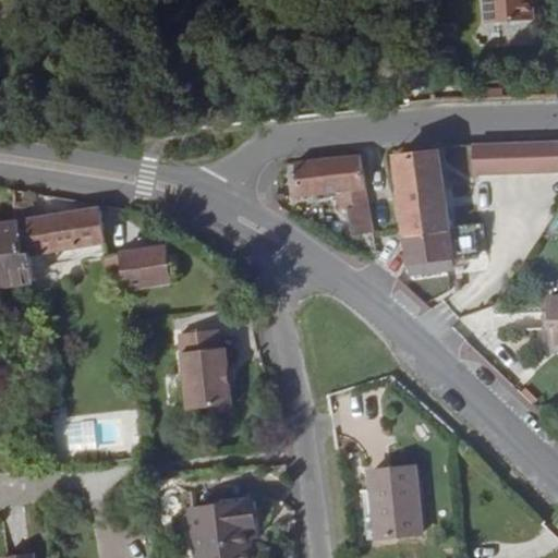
[(528,24),(526,0),(480,0),(481,25),(528,24)]
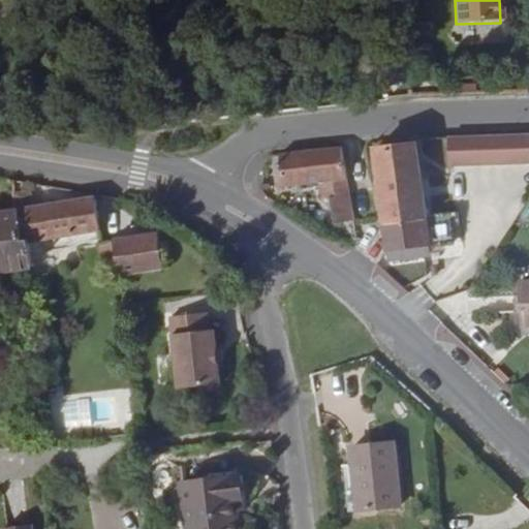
[(528,132),(445,134),(446,165),(528,163),(528,132)]
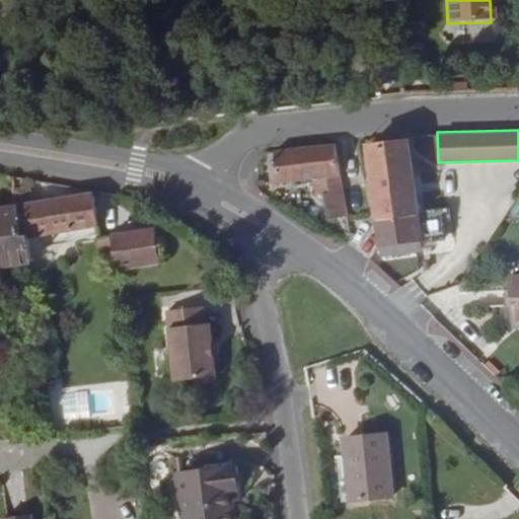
[(410,140),(368,145),(380,245),(383,245),(384,256),(421,250),(420,240),(425,240),(446,237),(442,209),(420,211),(410,140)]
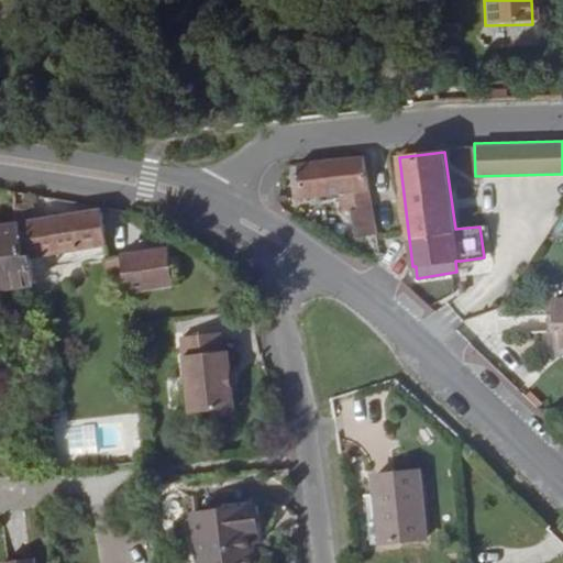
[(364,159),(286,167),(282,181),(291,179),(295,200),(340,195),(342,213),(351,211),(356,240),(378,234),(370,191),(364,159)]
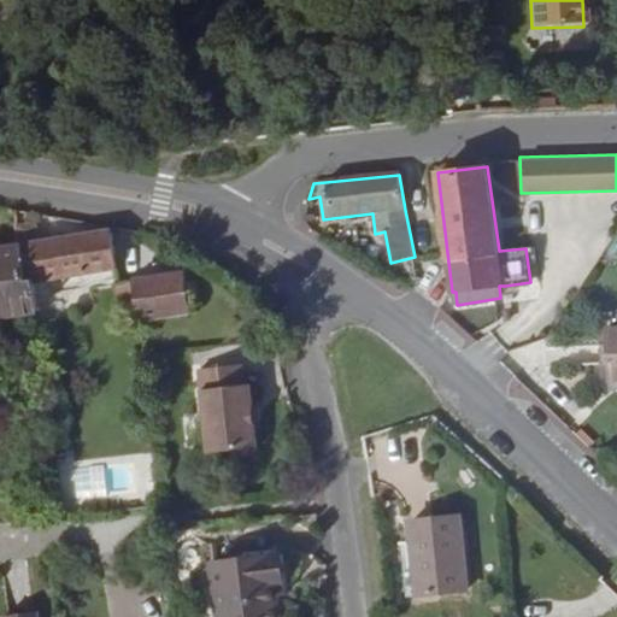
[(111,229),(21,244),(25,281),(34,280),(34,285),(118,271),(111,229)]
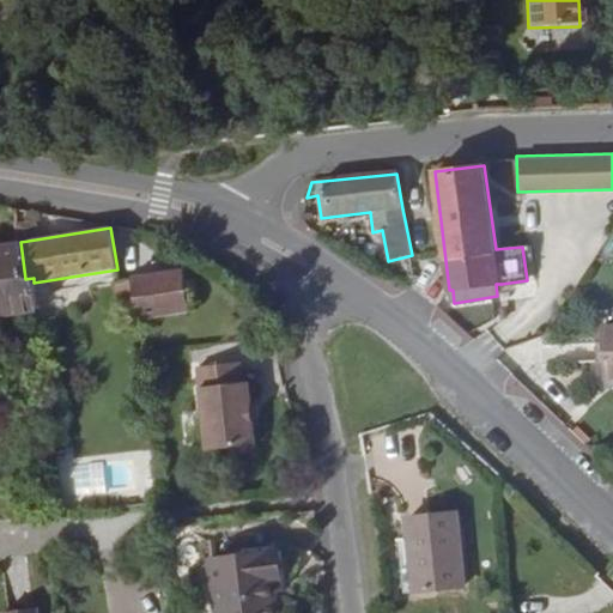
[(0,317),(38,314),(37,310),(36,293),(34,283),(34,278),(25,279),(20,242),(18,243),(0,246),(0,317)]
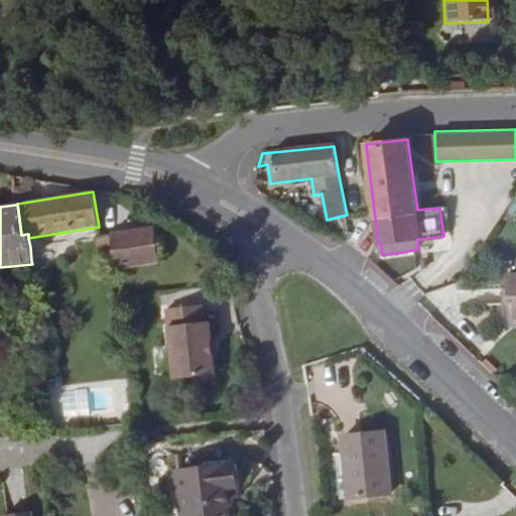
[(154,228),(111,235),(115,267),(117,267),(159,261),(154,228)]
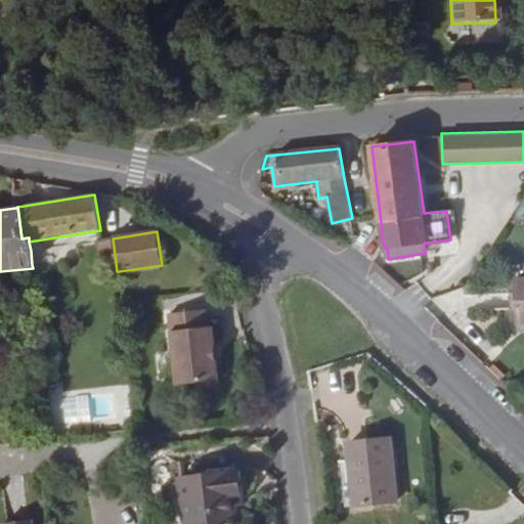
[(523,274),(513,275),(513,324),(523,323),(523,274)]
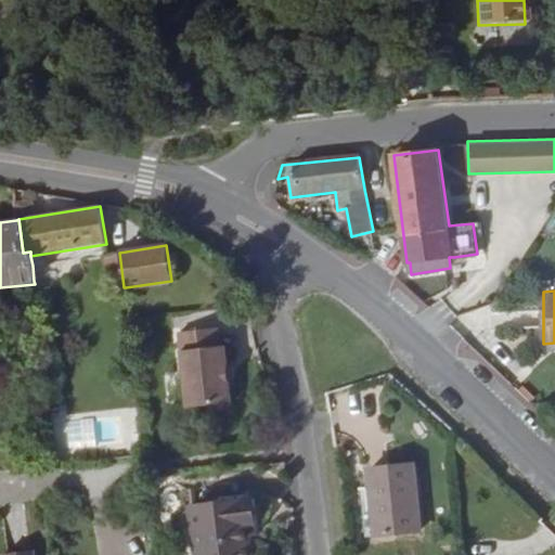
[(218,328),(181,333),(182,351),(188,408),(231,403),(226,347),(220,348),(218,328)]
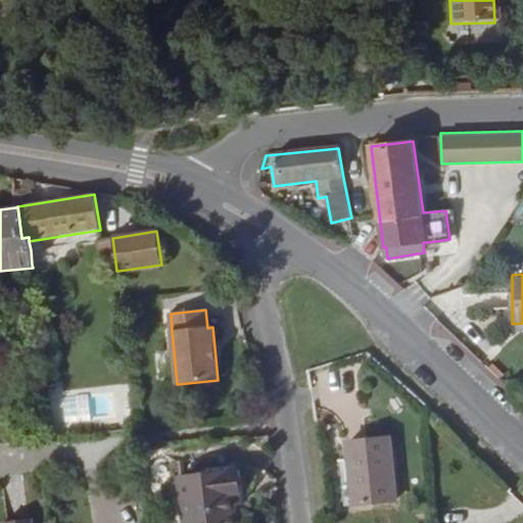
[(390,438),(347,442),(354,506),(396,502),(390,438)]
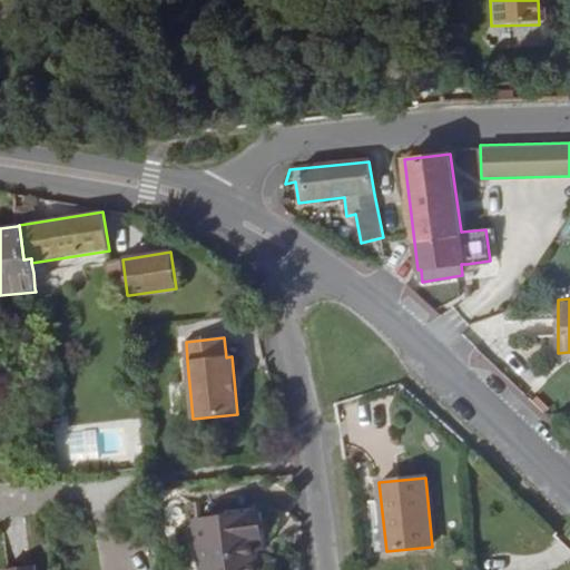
[(261,512),(195,520),(202,569),(258,569),(256,550),(266,548),(261,512)]
